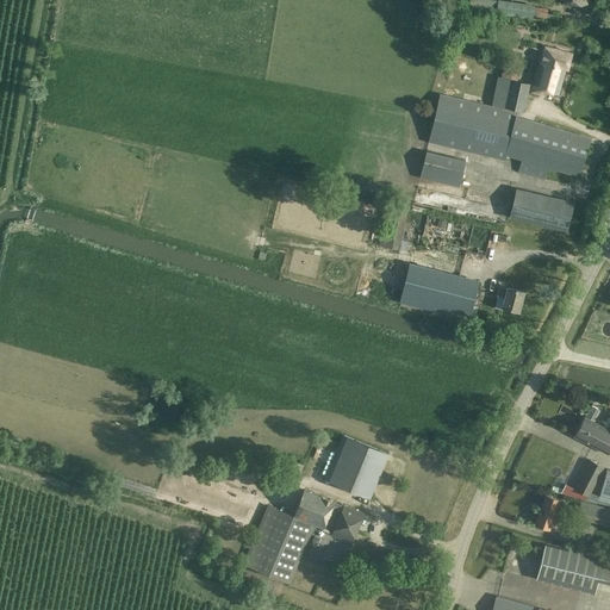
[(493,0),(470,0),(468,10),(496,13),(496,14),(531,19),(531,20),(546,23),(547,8),(533,6),(534,5),(502,0),(497,0),(498,0),(493,0)]
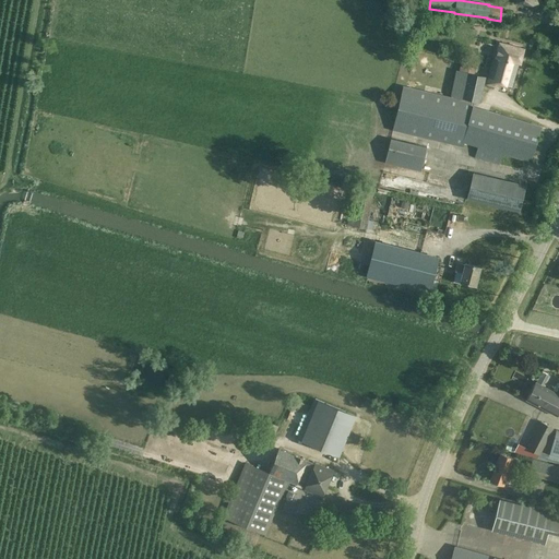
[(524,48),(497,42),(486,84),(495,87),(497,83),(512,87),(519,63),(520,64),(524,48)]
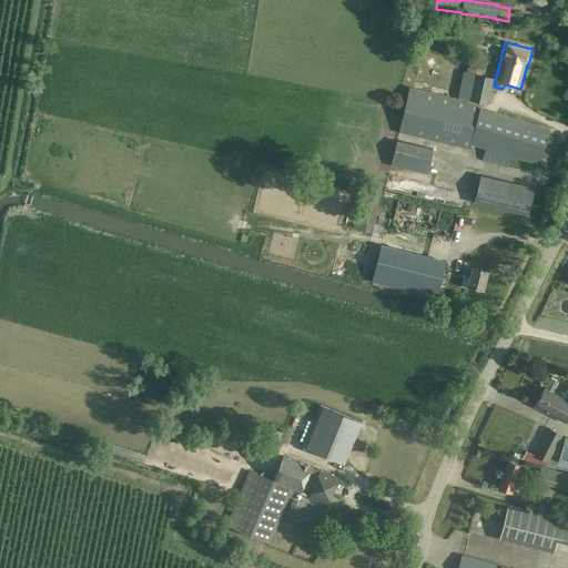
[(478,68),(466,66),(459,97),(487,102),(493,78),(477,74),(478,68)]
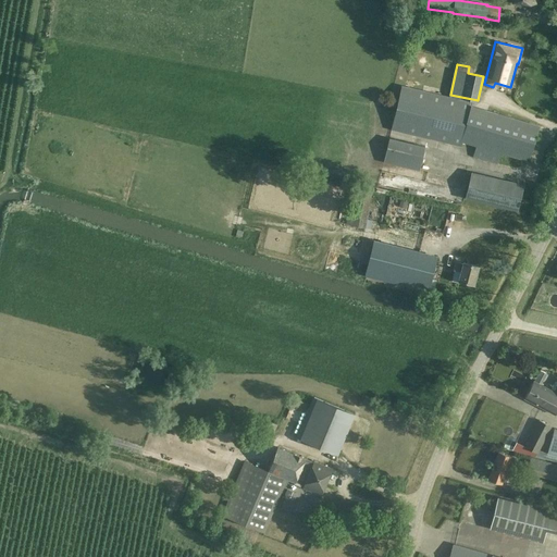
[(470,103),(401,87),(392,130),(461,147),(462,143),(477,146),(473,157),(497,163),(500,153),(529,161),(539,127),(470,107),(470,103)]
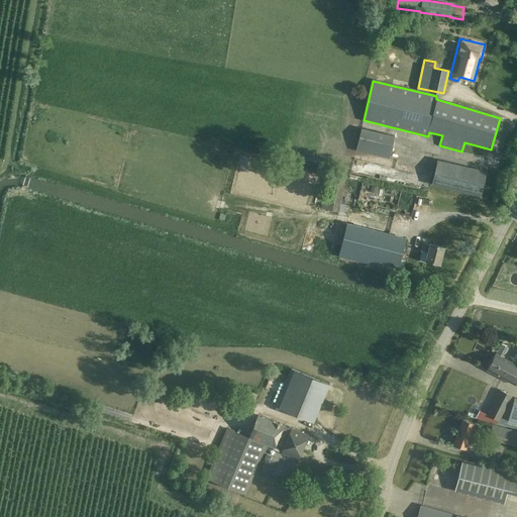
[(394,134),(360,127),(356,150),(389,158),(394,134)]
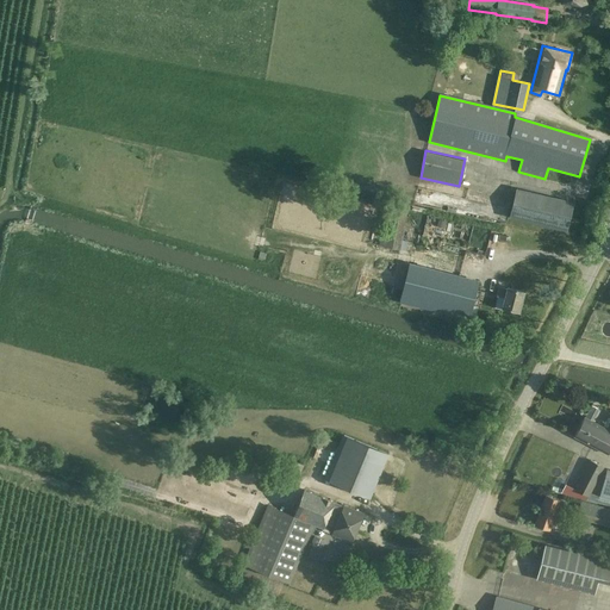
[(566,230),(572,201),(514,187),(506,216),(566,230)]
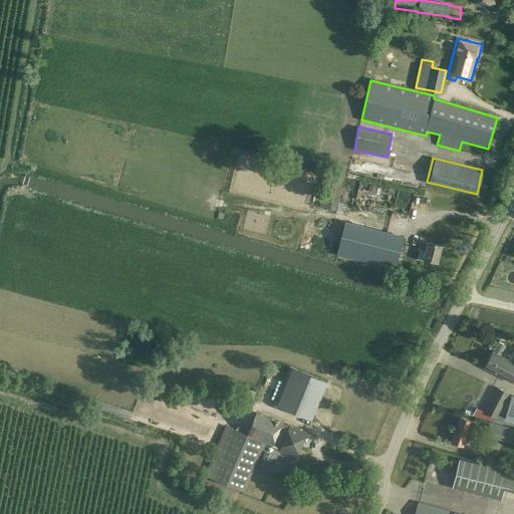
[(342,179),(325,176),(319,207),(335,211),(342,179)]
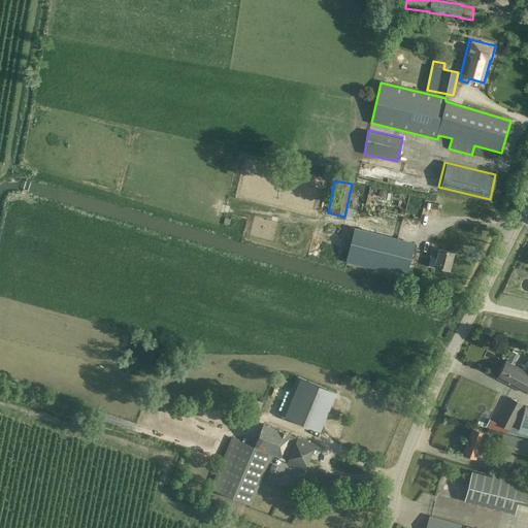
[(414,243),(355,228),(345,261),(405,276),(414,243)]
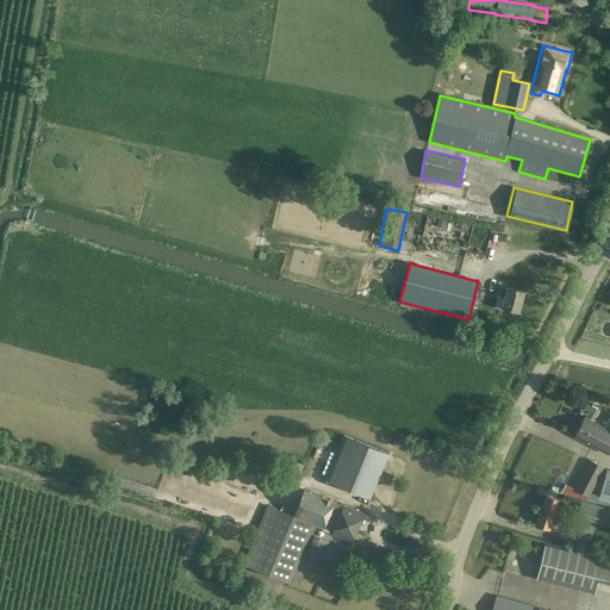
[(509,290),(498,286),(496,296),(505,298),(503,307),(518,312),(524,292),(509,287),(509,290)]
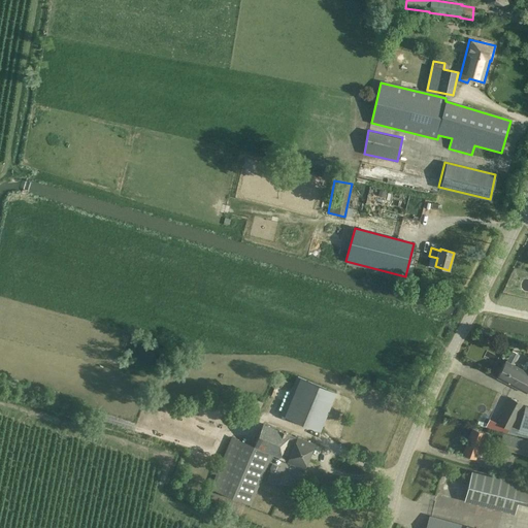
[(527,366),(526,371),(505,361),(497,377),(526,392),(527,387),(527,366)]
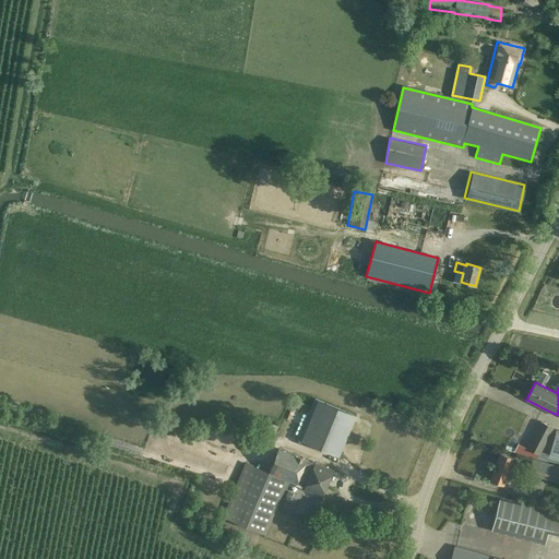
[(356,416),(314,399),(297,439),(339,456),(356,416)]
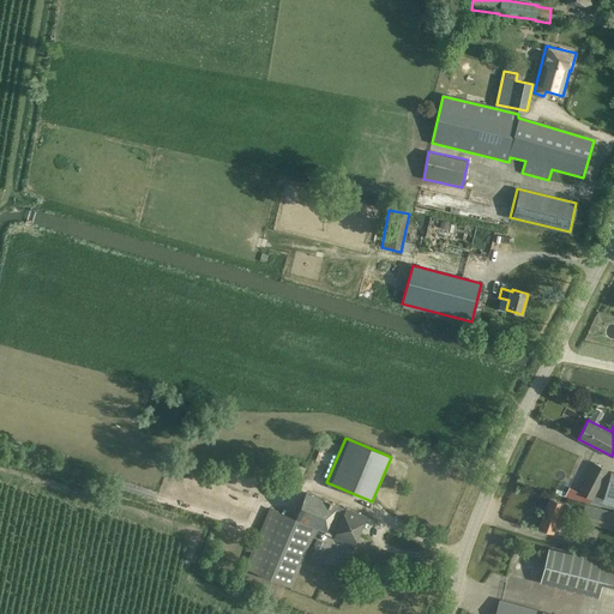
[(584,481),(575,498),(597,503),(613,507),(613,473),(611,473),(605,499),(593,495),(607,470),(594,462),(588,474),(587,473),(583,480),(584,481)]
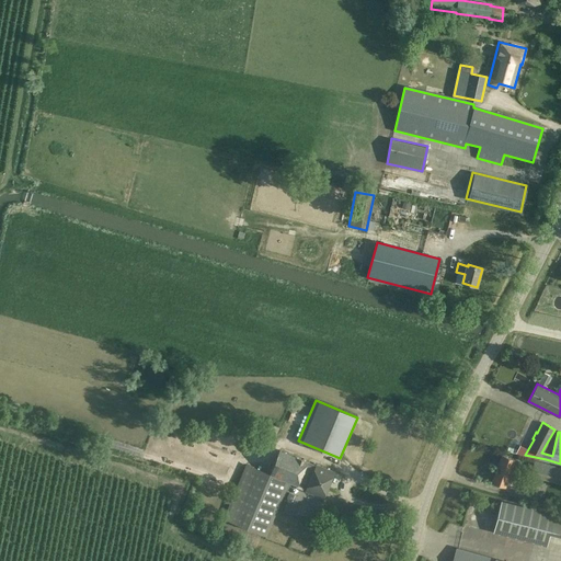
[(247,465),(224,519),(265,537),(288,482),(298,487),(298,485),(306,490),(306,491),(323,499),(334,472),(317,465),(316,466),(308,462),(279,450),(270,474),(247,465)]
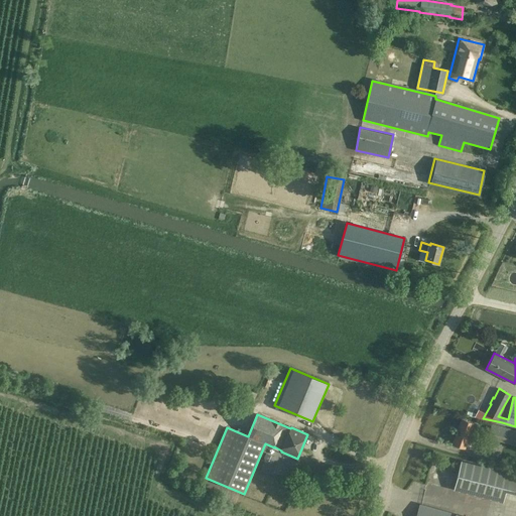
[(479,424),(462,418),(453,444),(465,448),(469,437),(474,438),(479,424)]
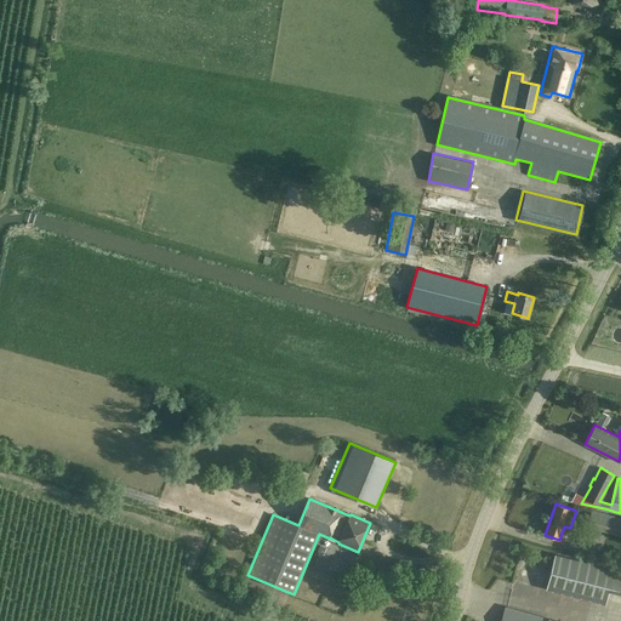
[(620,517),(592,511),(588,525),(620,534),(620,517)]
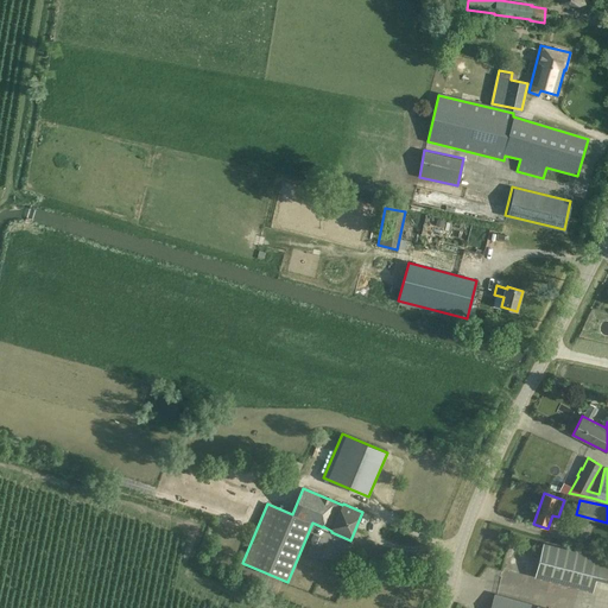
[(312,542),(306,555),(314,557),(320,544),(312,542)]
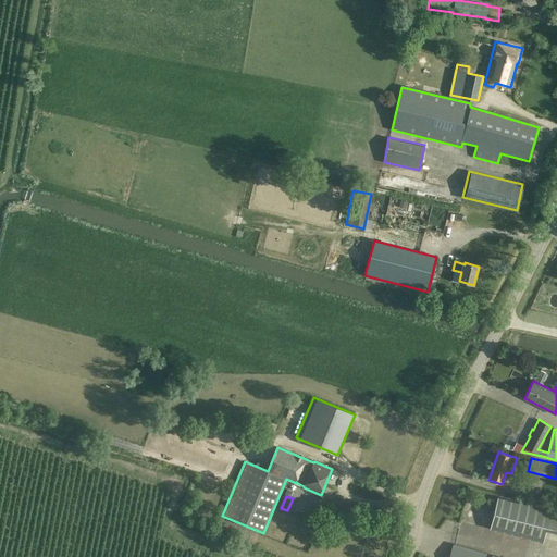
[(556,528),(556,511),(497,497),(490,529),(543,542),(546,530),(556,532),(556,528)]
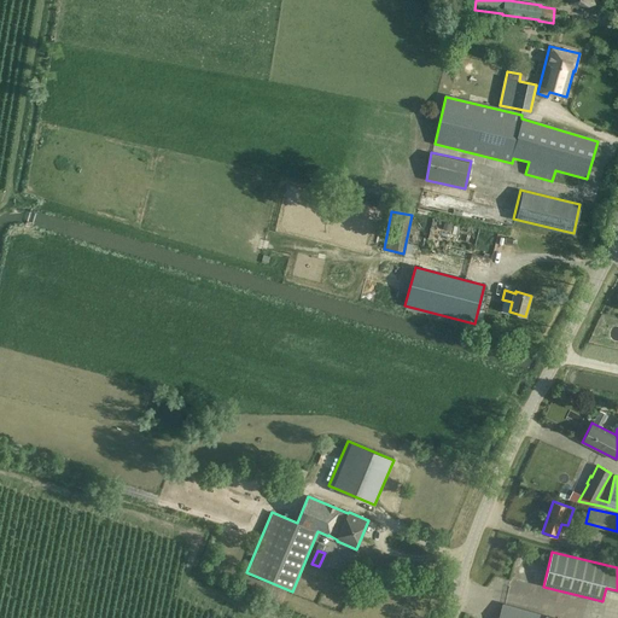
[(551,617),(514,607),(502,604),(499,617),(551,617)]
